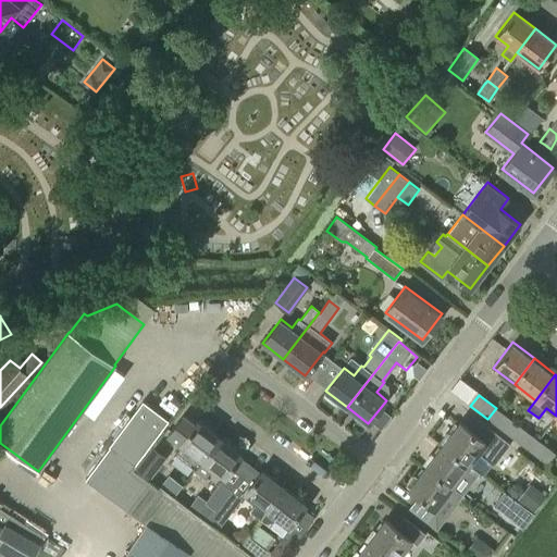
[(250,556),(251,556),(217,530),(218,529),(207,521),(188,507),(187,507),(160,486),(158,490),(149,482),(151,479),(136,466),(135,466),(170,420),(144,399),(109,446),(110,446),(85,479),(147,525),(125,556),(250,556)]
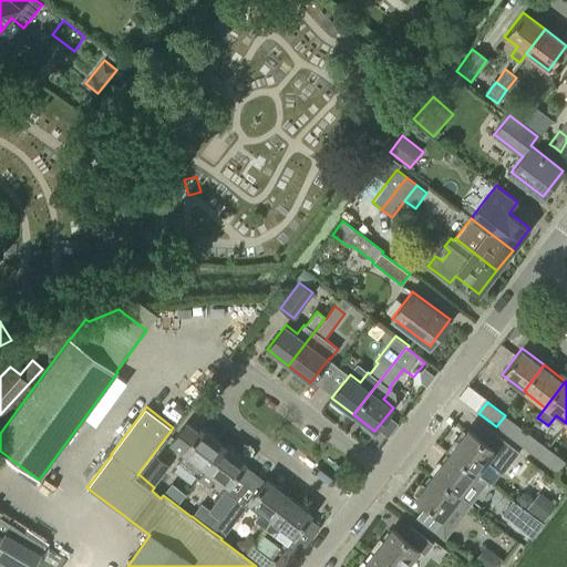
[(496,426),(518,442),(526,432),(505,415),(496,426)]
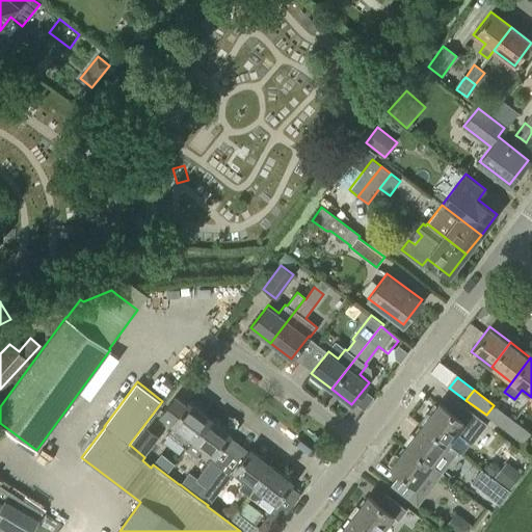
[(160,415),(174,425),(167,434),(186,449),(209,418),(188,401),(186,404),(175,396),(160,415)]
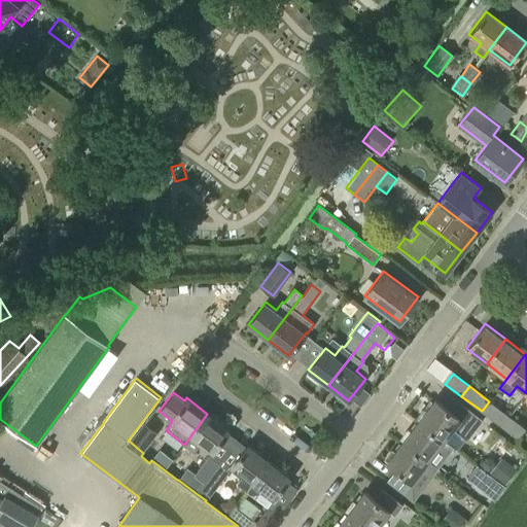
[(445,440),(454,427),(468,438),(482,421),(472,413),(473,412),(452,395),(445,406),(434,398),(418,420),(445,440)]
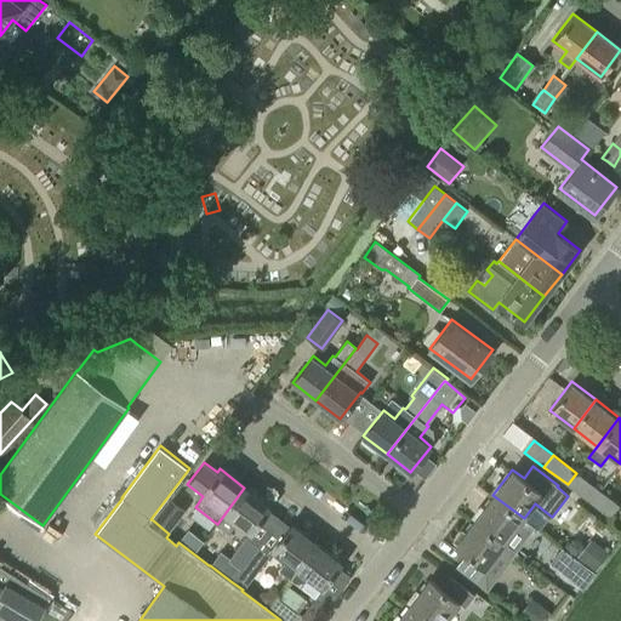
[(568,484),(591,502),(599,490),(576,473),(568,484)]
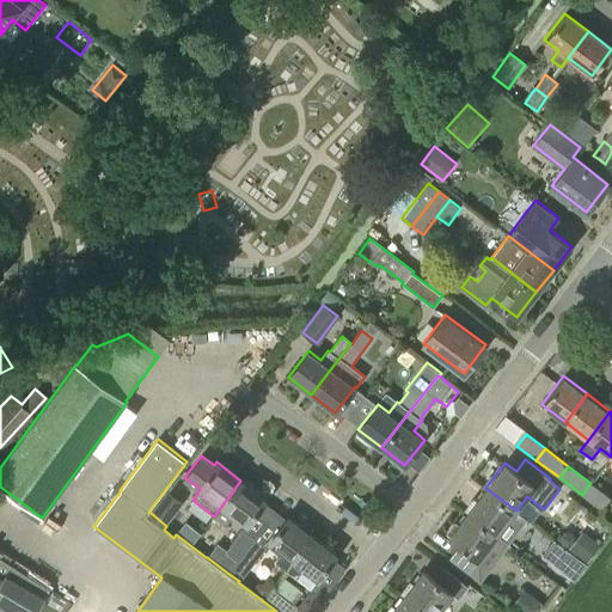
[(224,524),(232,514),(246,525),(265,500),(240,481),(214,516),(224,524)]
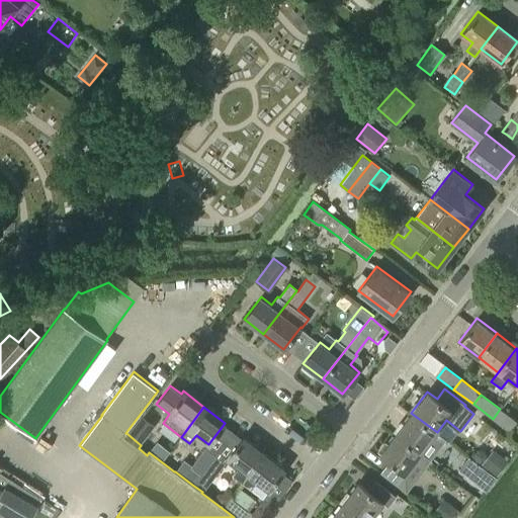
[(500,409),(493,419),(509,432),(517,422),(500,409)]
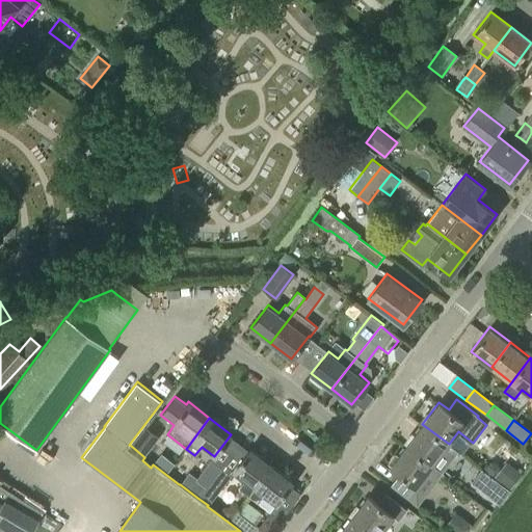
[(145,424),(130,445),(144,457),(161,436),(145,424)]
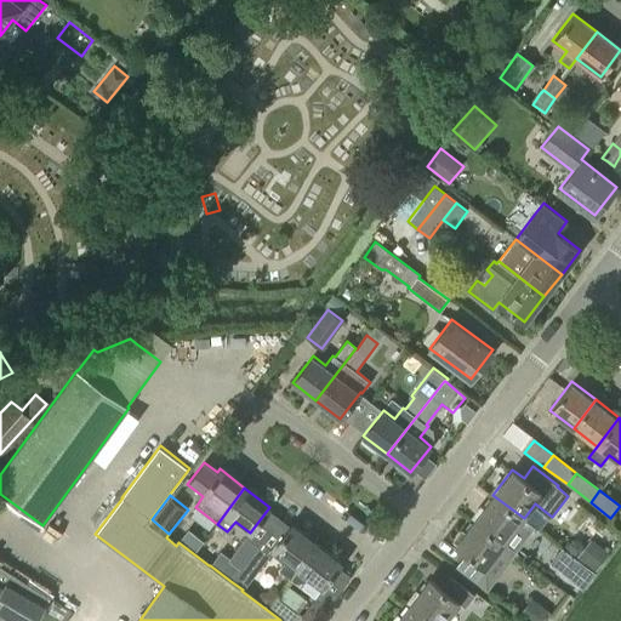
[(505,542),(506,542),(517,551),(535,527),(524,518),(493,495),(474,519),(505,542)]
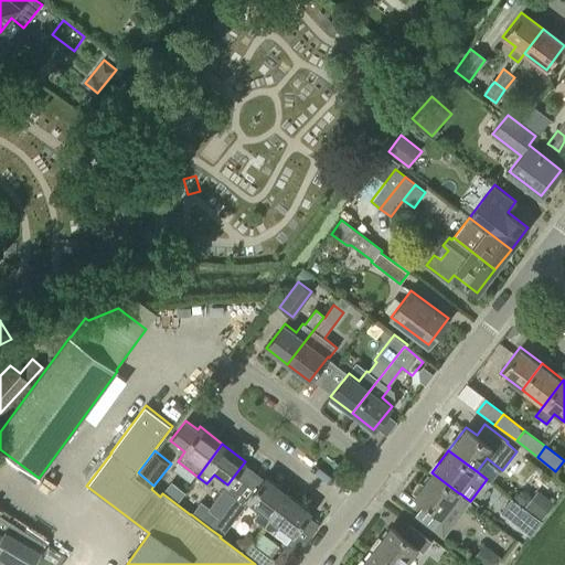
[(415,494),(425,502),(415,513),(439,532),(449,519),(444,514),(452,503),(462,511),(470,501),(460,493),(459,493),(432,472),(415,494)]
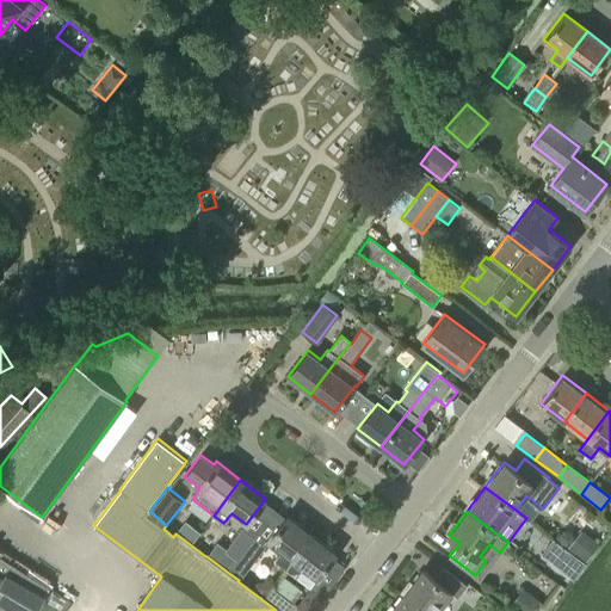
[(275,561),(285,569),(313,535),(287,516),(267,541),(282,551),(275,561)]
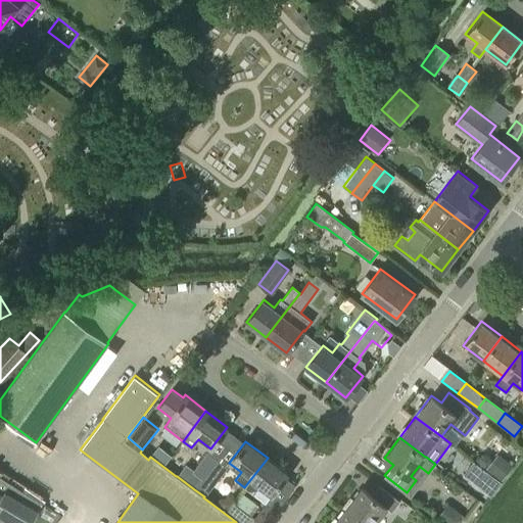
[(186,464),(177,476),(194,489),(217,460),(206,453),(193,470),(186,464)]
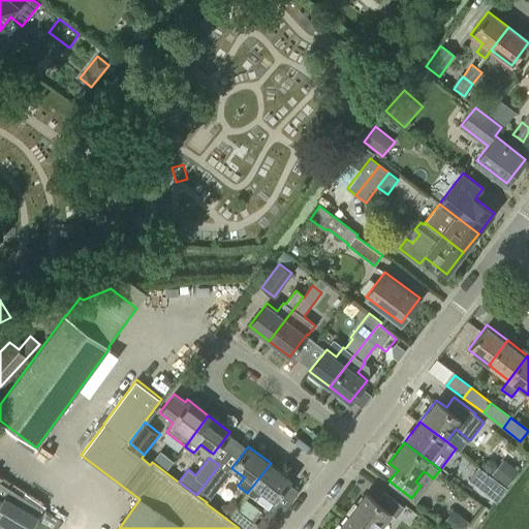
[(262,492),(274,500),(266,512),(275,520),(299,489),(288,481),(291,478),(271,463),(247,493),(251,496),(260,494),(262,492)]
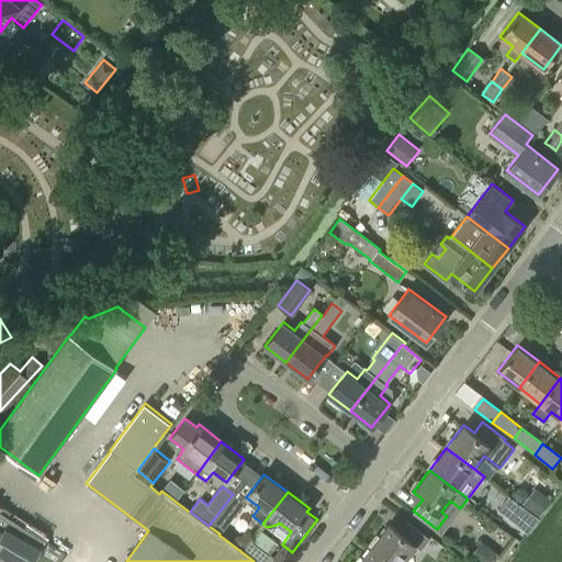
[(243,502),(233,494),(209,526),(220,534),(243,502)]
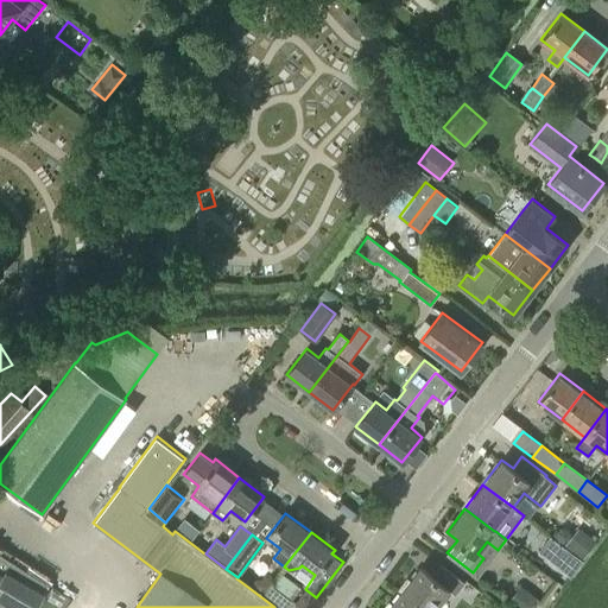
[(0,602),(10,607),(35,607),(48,584),(51,580),(0,546),(0,602)]
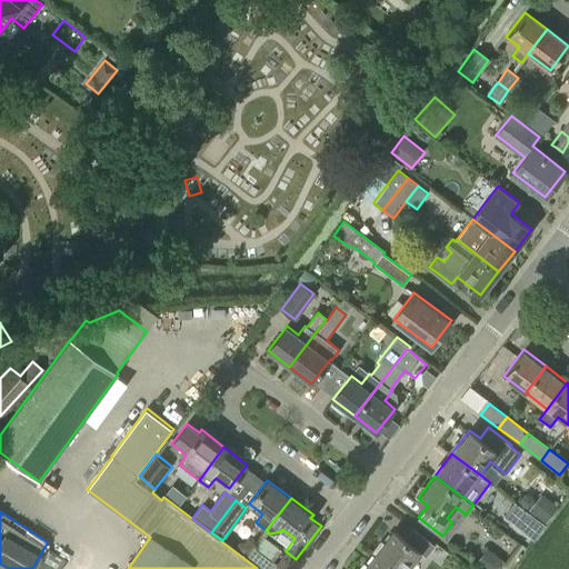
[(537,519),(529,512),(517,527),(525,533),(537,519)]
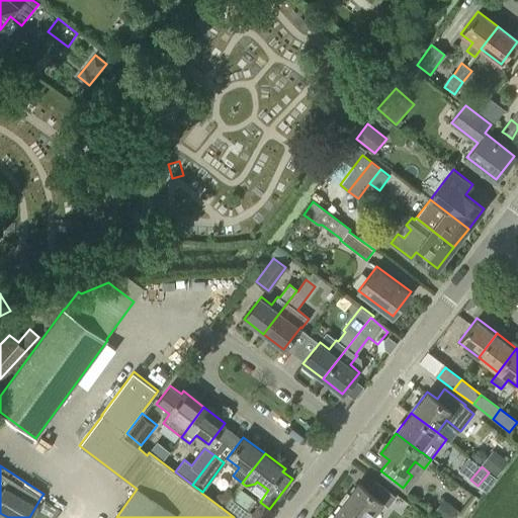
[(358,483),(342,504),(360,517),(370,517),(382,503),(387,506),(396,496),(375,481),(367,491),(358,483)]
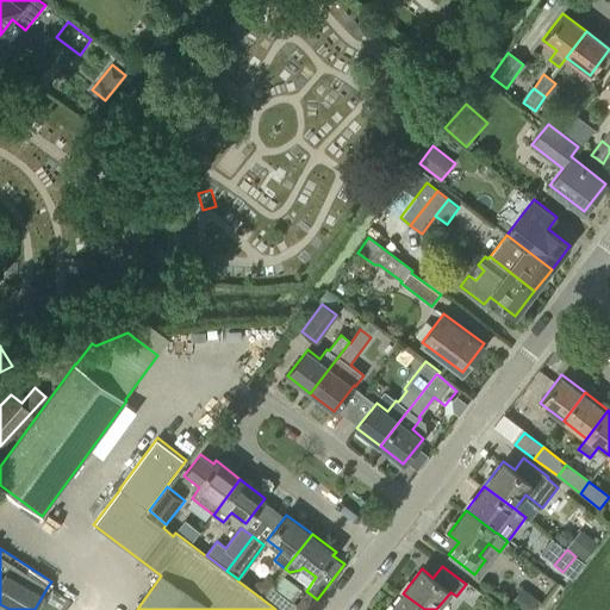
[(262,598),(278,609),(290,609),(294,604),(272,586),(262,598)]
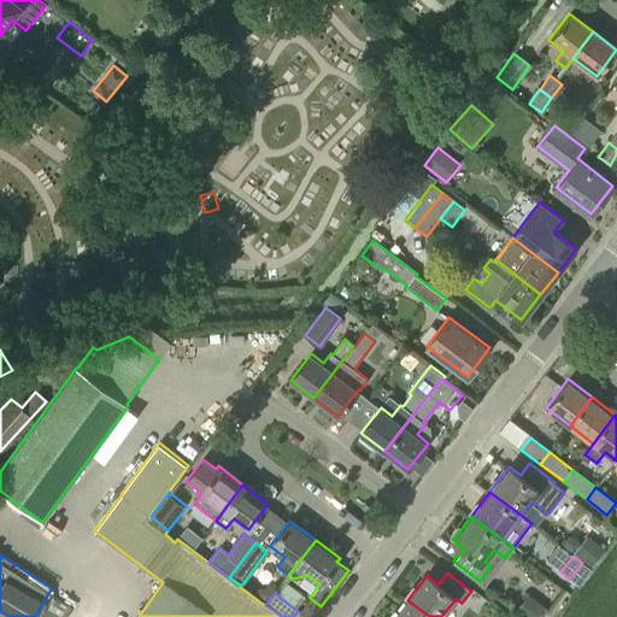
[(517,610),(526,616),(535,616),(545,605),(530,593),(517,610)]
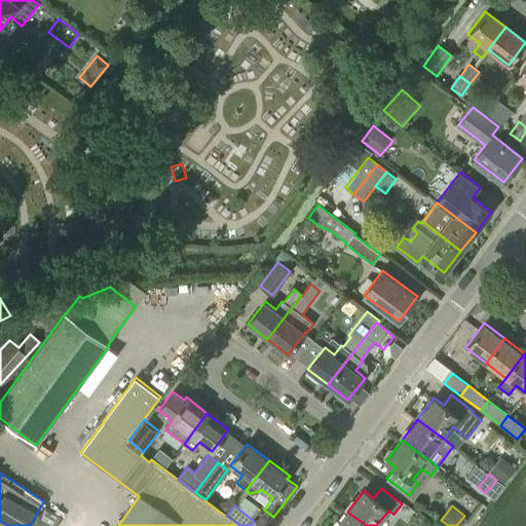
[(366,525),(347,512),(336,525),(366,525)]
